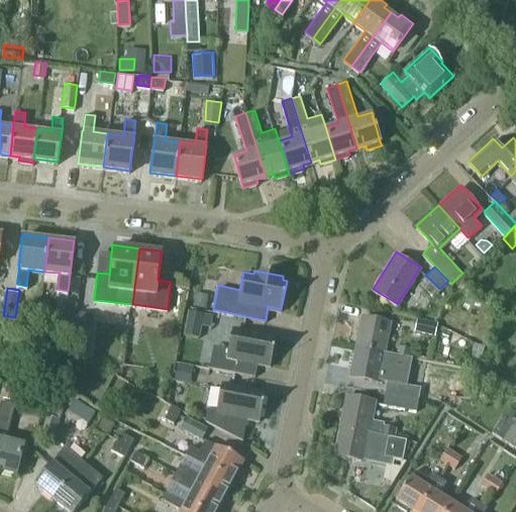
[(197,294),(195,304),(206,305),(207,296),(197,294)]
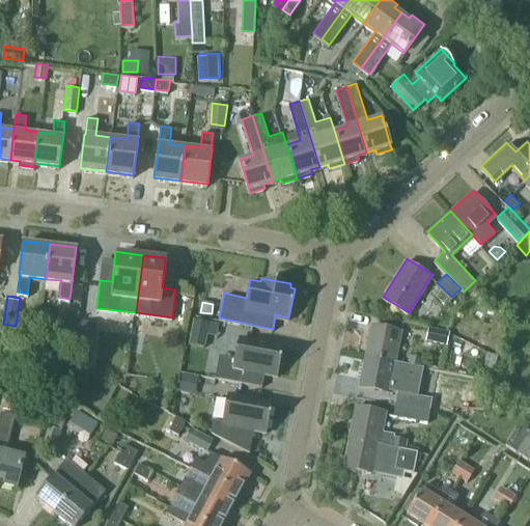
[(76,335),(79,311),(64,310),(61,333),(76,335)]
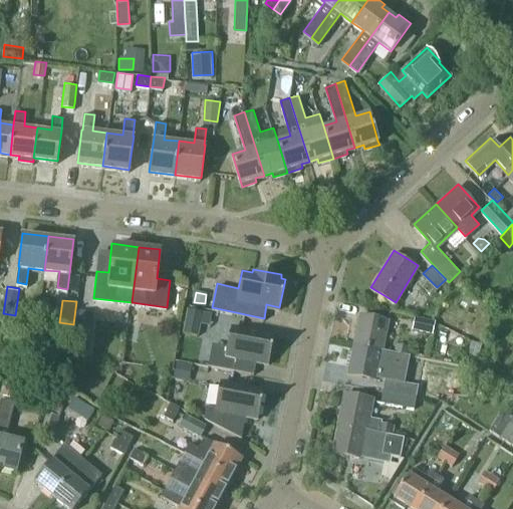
[(212,310),(187,306),(183,330),(199,333),(201,322),(210,323),(212,310)]
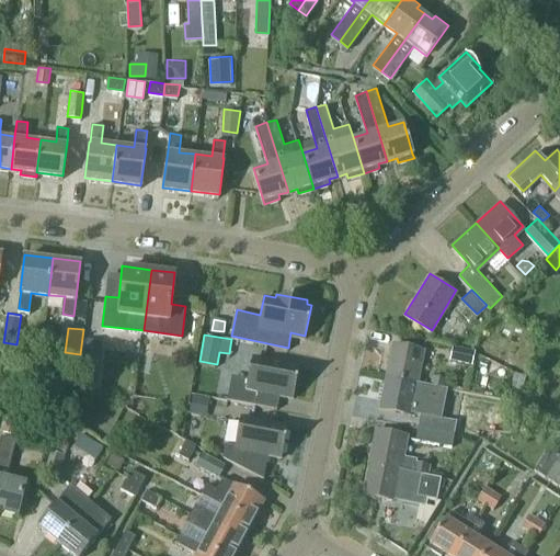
[(83,337),(80,372),(99,374),(103,339),(83,337)]
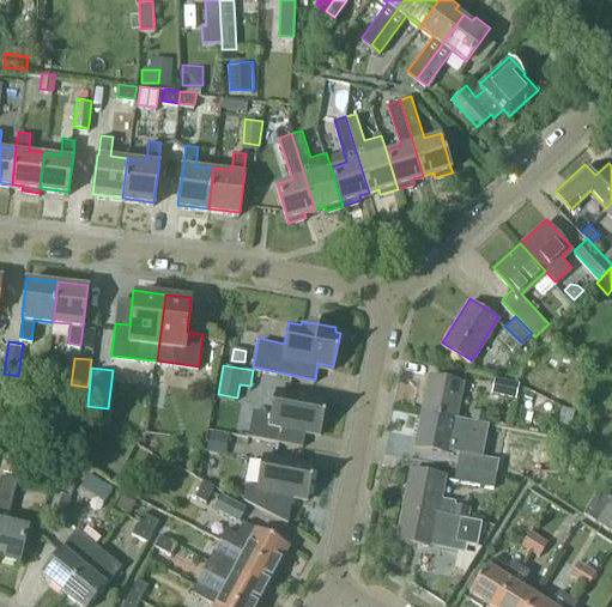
[(429,372),(422,408),(456,414),(464,380),(429,372)]
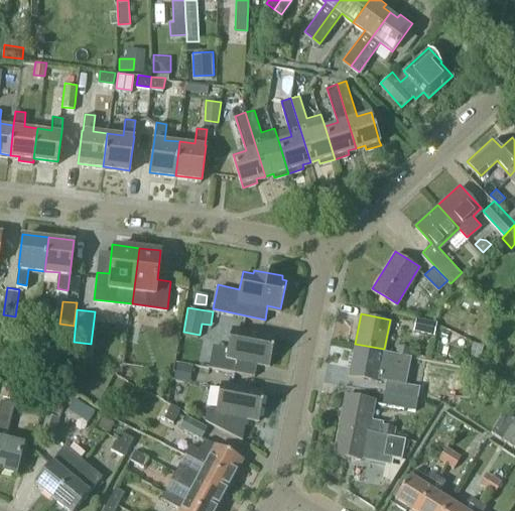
[(438,320),(416,314),(413,329),(435,334),(438,320)]
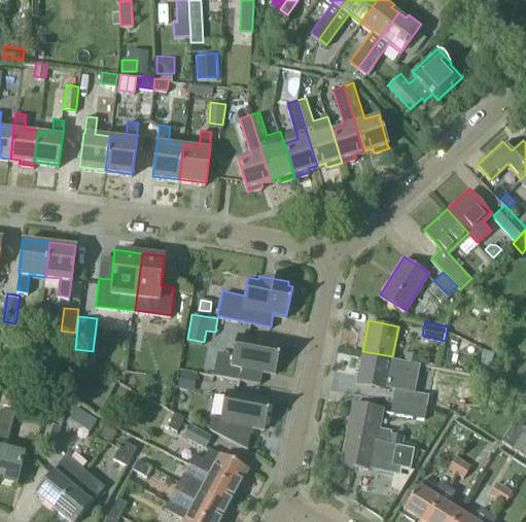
[(276,371),(281,342),(237,335),(233,353),(218,350),(214,373),(259,382),(263,369),(276,371)]
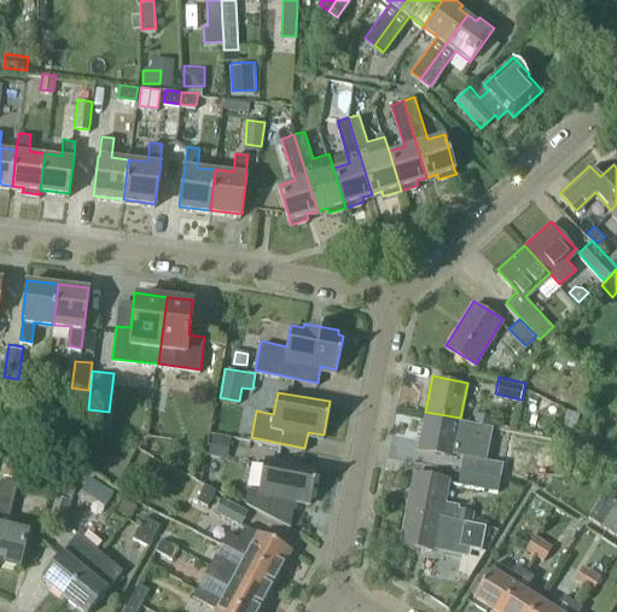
[(19,403),(17,415),(30,419),(33,407),(19,403)]
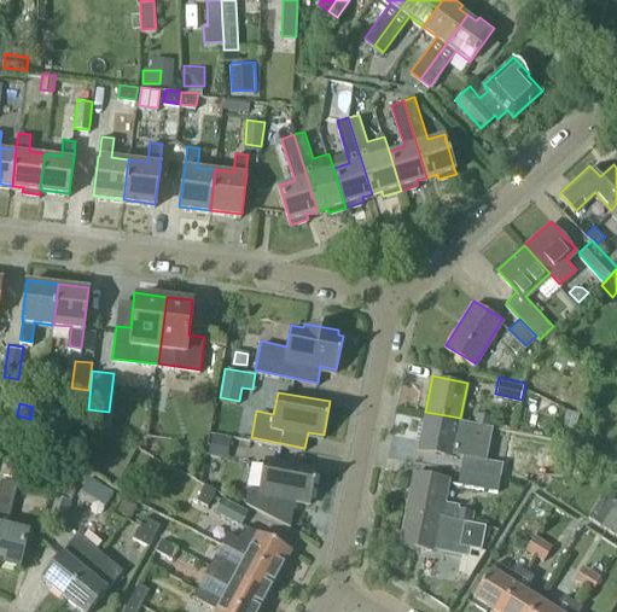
[(476,409),(475,420),(490,424),(492,413),(476,409)]
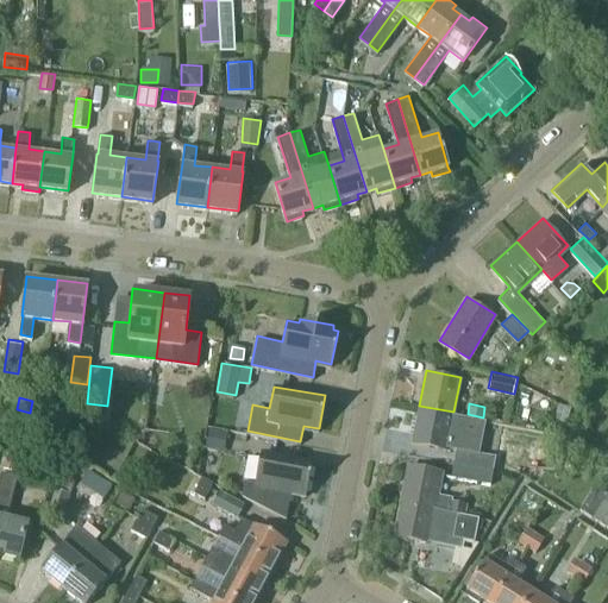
[(453,412),(419,406),(413,440),(447,447),(453,412)]
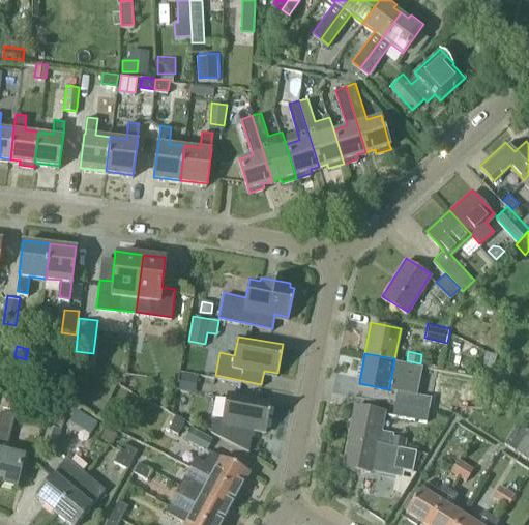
[(199,374),(182,371),(178,388),(195,391),(199,374)]
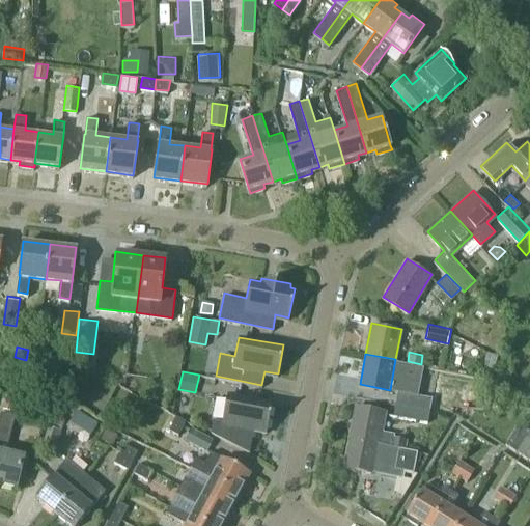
[(396,402),(430,408),(433,395),(398,389),(396,402)]
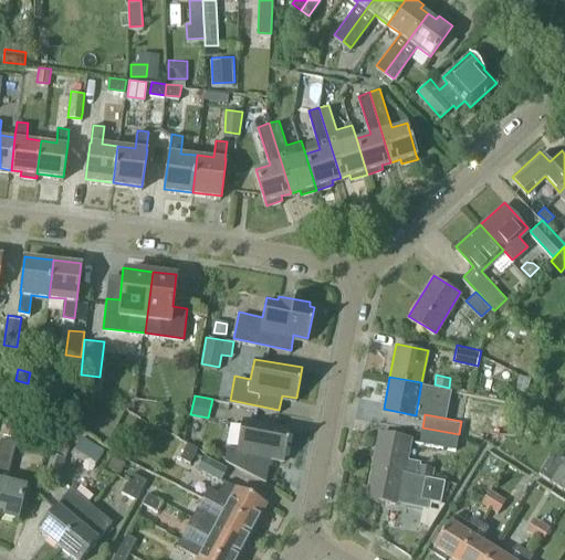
[(284,458),(290,426),(242,418),(237,447),(228,445),(226,458),(265,479),(270,455),(284,458)]
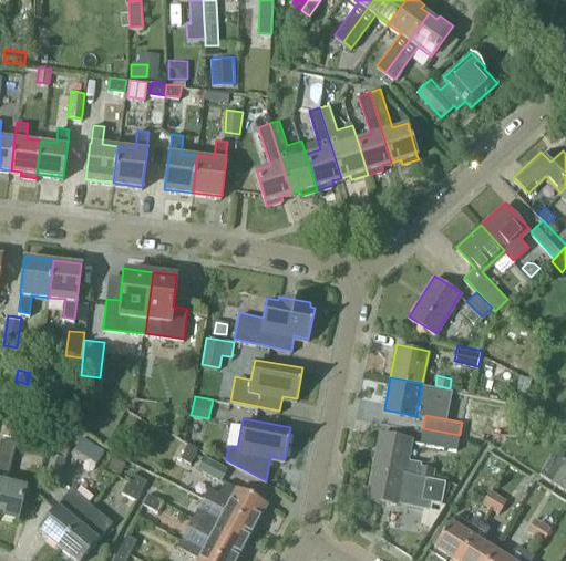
[(7,419),(3,433),(13,435),(17,422),(7,419)]
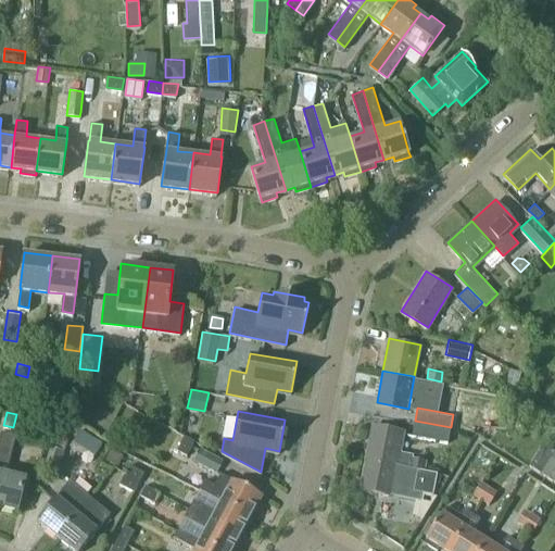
[(451,427),(415,421),(412,434),(448,440),(451,427)]
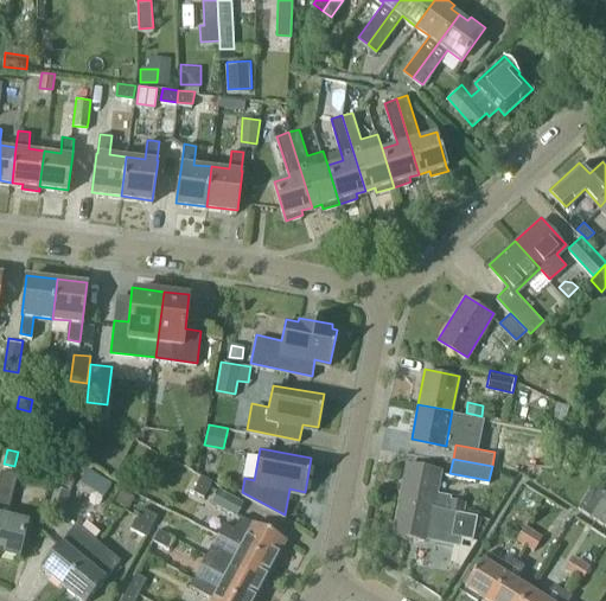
[(407,462),(400,497),(434,504),(450,506),(451,497),(452,493),(437,491),(441,468),(407,462)]
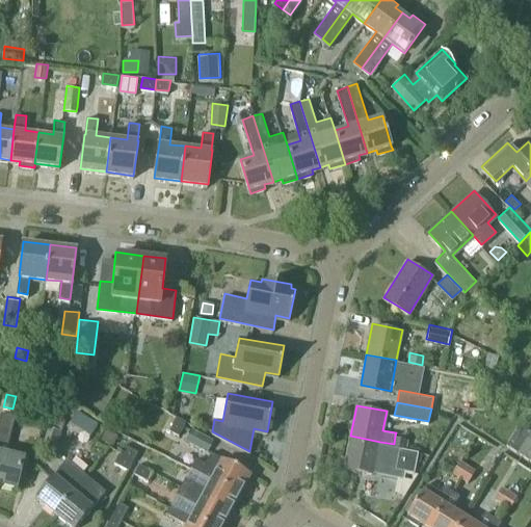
[(76,407),(67,423),(87,437),(98,421),(76,407)]
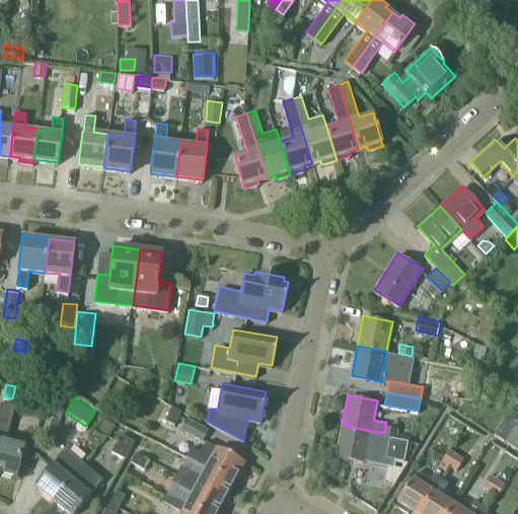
[(1,400),(0,405),(0,415),(11,418),(15,405),(1,400)]
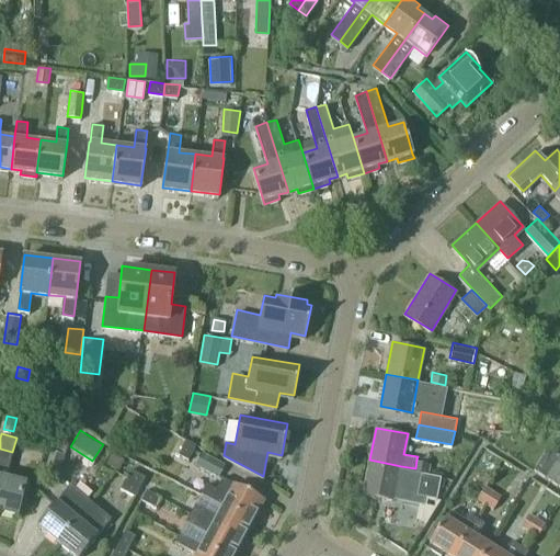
[(54,446),(66,451),(69,441),(58,437),(54,446)]
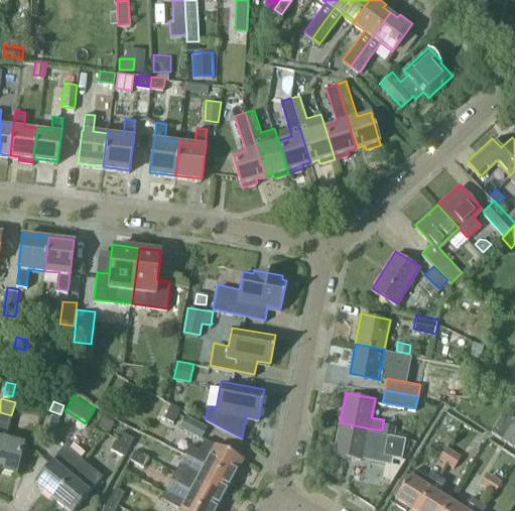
[(180,407),(171,402),(164,415),(173,420),(180,407)]
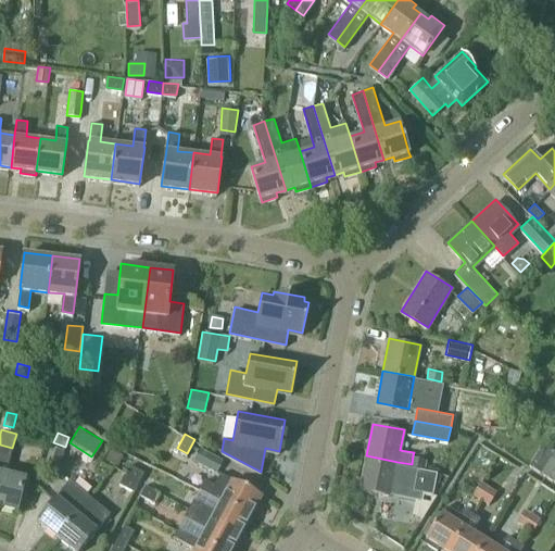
[(554,445),(546,440),(533,461),(553,472),(554,468),(554,445)]
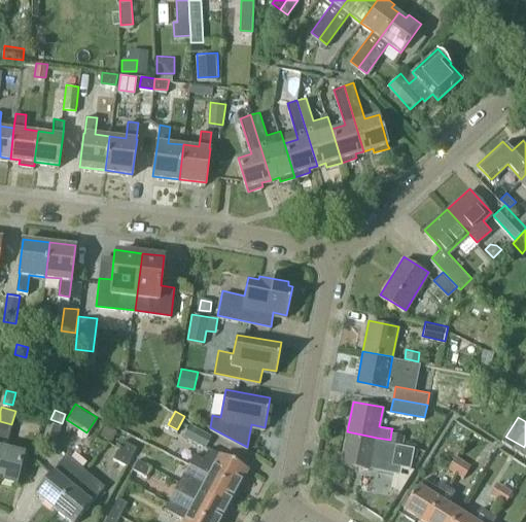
[(0,435),(1,436),(8,438),(11,424),(0,421),(0,435)]
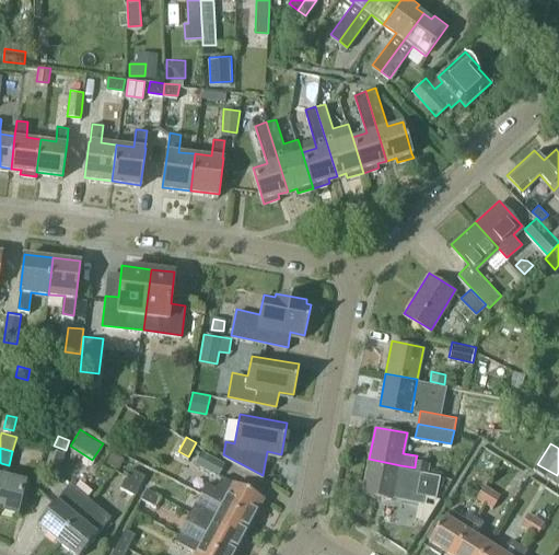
[(59,471),(65,452),(50,448),(45,466),(59,471)]
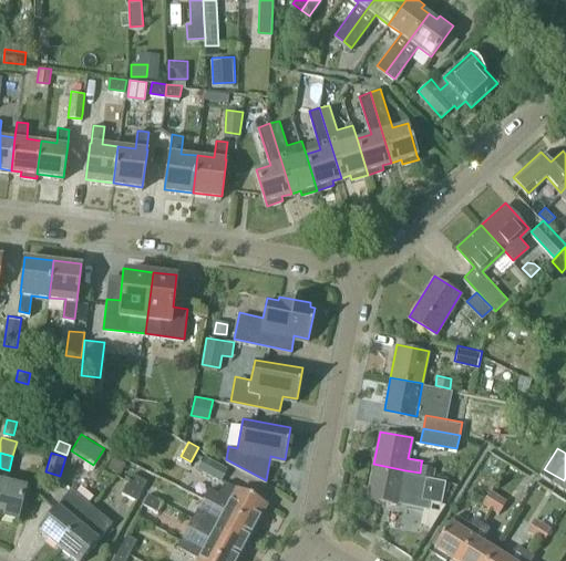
[(228,466),(204,454),(197,467),(222,479),(228,466)]
